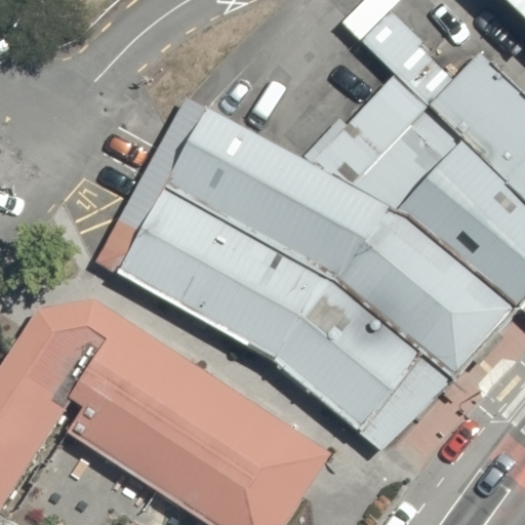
[(524,0),(500,0),(524,23),(524,0)]
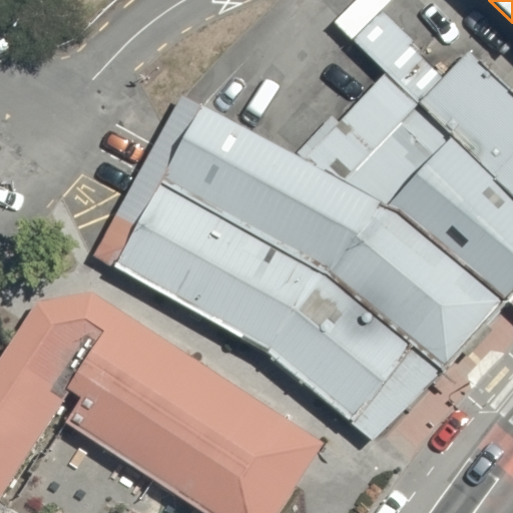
[(386,74),(512,198),(512,95),(469,54),(443,80),(411,47),(415,43),(383,12),(353,42),(386,74)]
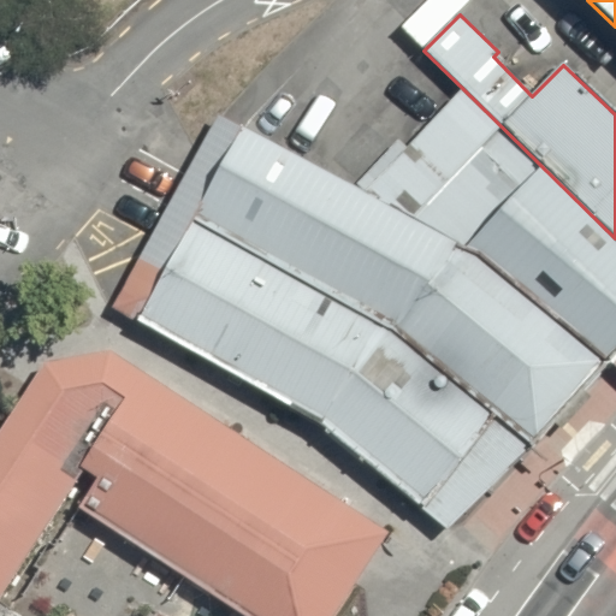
[(609,362),(615,354),(615,238),(463,89),(408,148),(398,141),(357,185),(366,193),(365,194),(480,254),(609,362)]
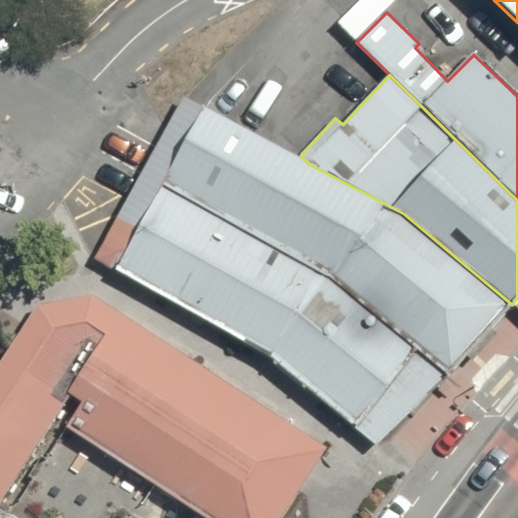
[(447,375),(512,305),(404,213),(307,163),(185,96),(142,174),(331,279),(447,375)]
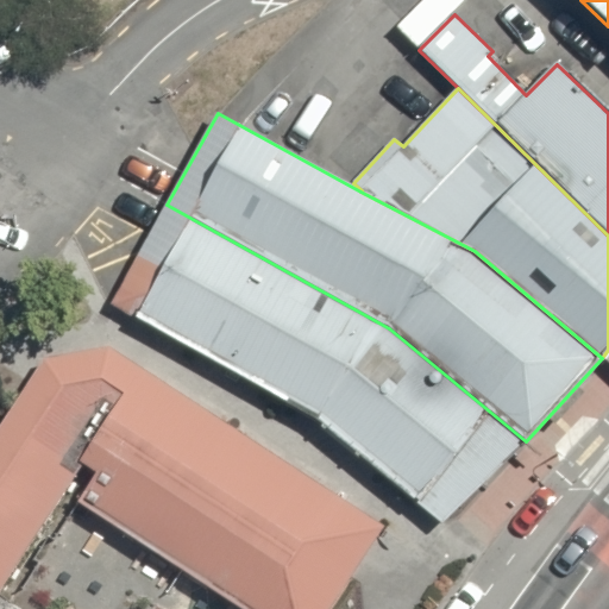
[(444,527),(526,441),(389,328),(167,205),(110,306),(318,421),(444,527)]
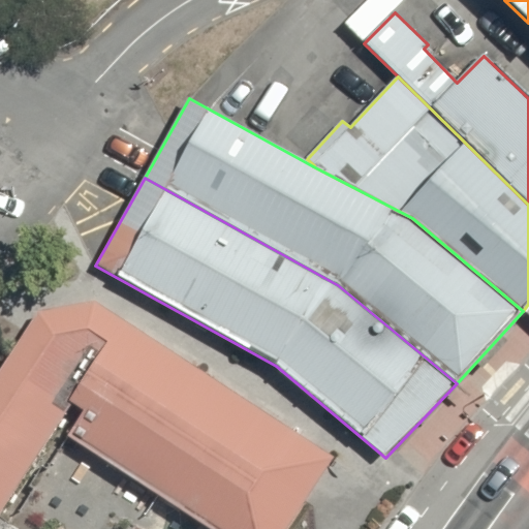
[(0,515),(72,406),(84,412),(68,437),(210,528),(290,528),(334,459),(299,435),(95,303),(38,314),(0,372),(0,515)]
